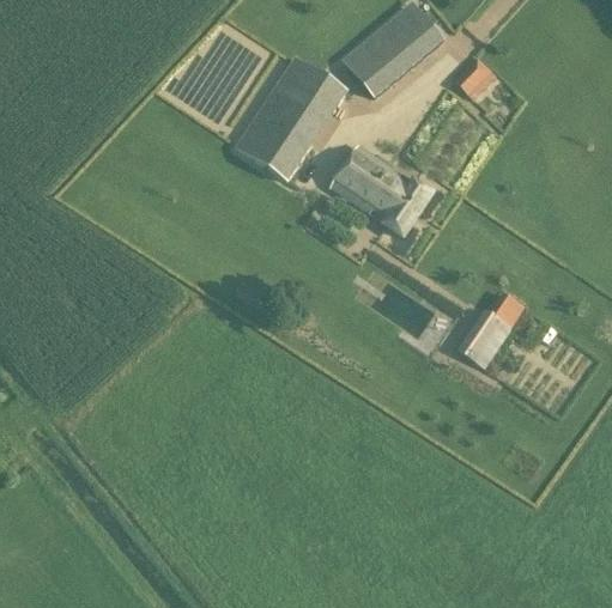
[(446,41),(418,7),(349,66),(376,99),(446,41)]
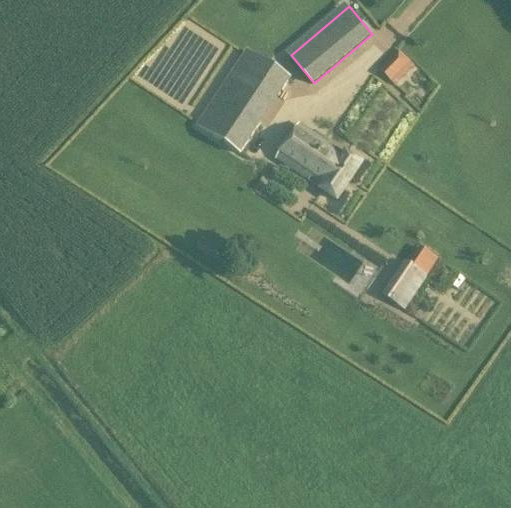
[(397,75),(411,61),(396,45),(381,59),(397,75)]
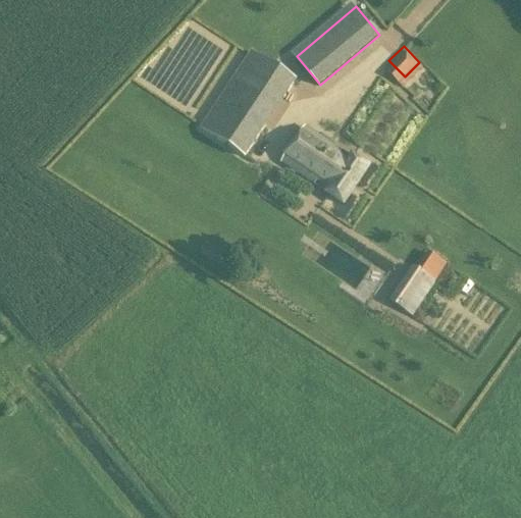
[(246,156),(295,83),(266,63),(243,48),(194,121),(246,156)]
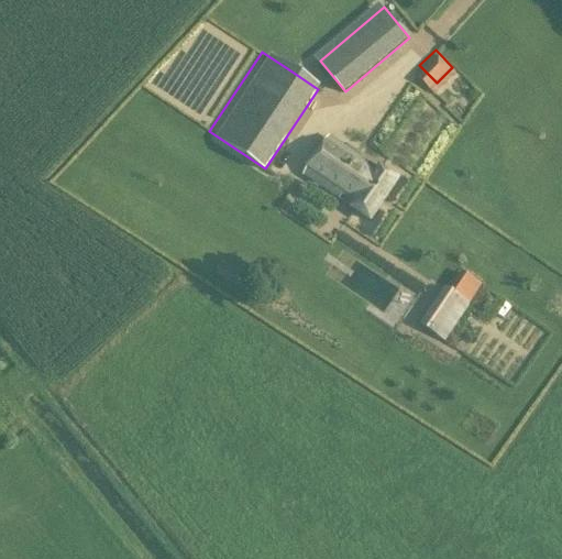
[(331,134),(305,174),(356,208),(372,219),(398,177),(382,167),(331,134)]
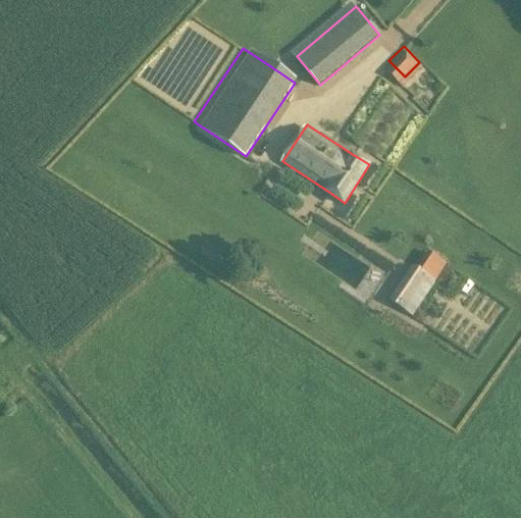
[(392,299),(414,314),(430,291),(427,288),(445,261),(426,249),(414,266),(392,299)]
